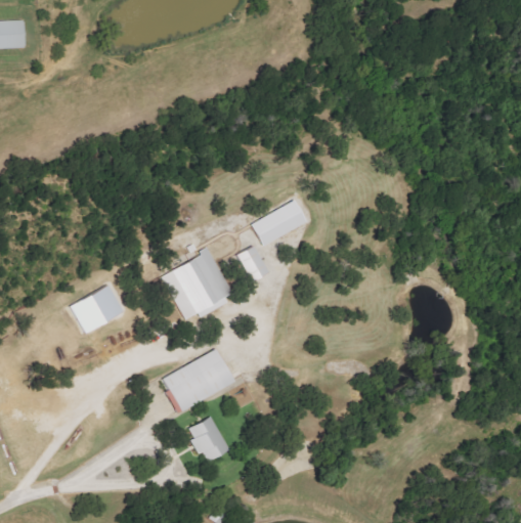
[(0,50),(26,50),(25,22),(0,22),(0,50)]
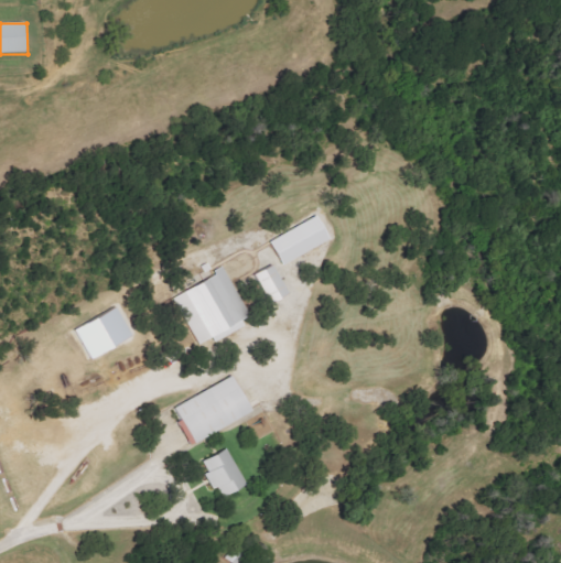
[(271,241),(284,266),(331,240),(317,216),(271,241)]
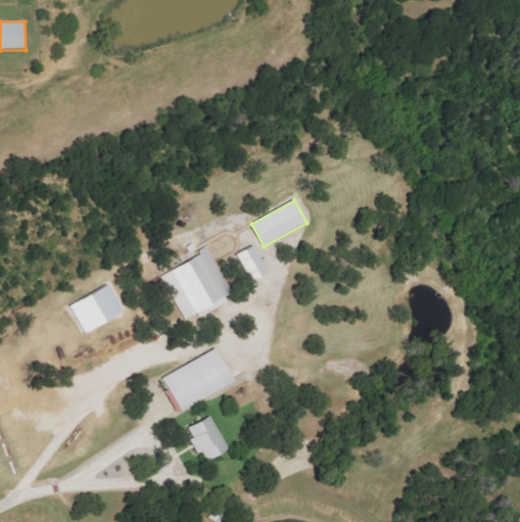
[(237,254),(251,282),(268,273),(253,246),(237,254)]
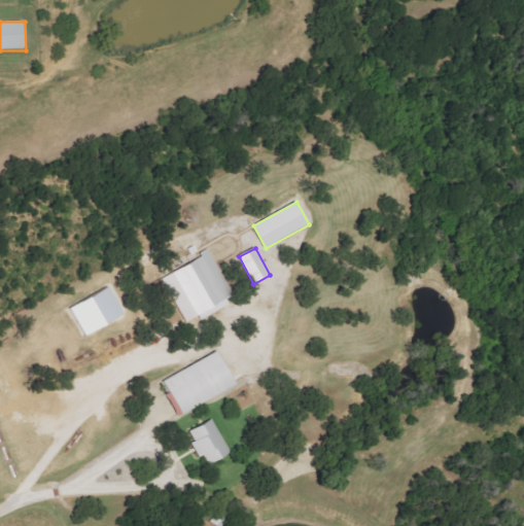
[(164,277),(187,321),(235,296),(211,251),(164,277)]
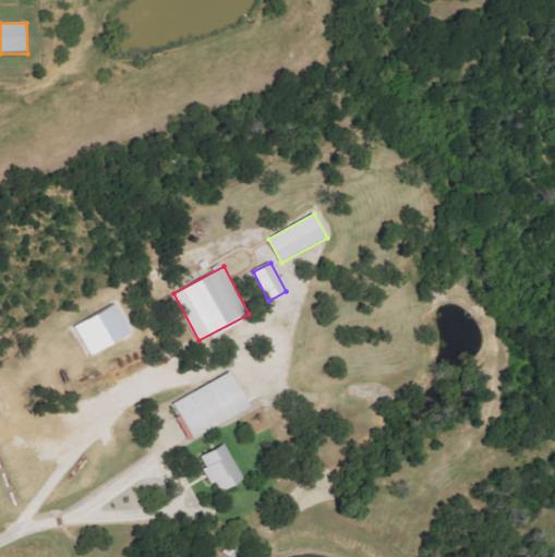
[(75,326),(92,355),(132,333),(116,303),(75,326)]
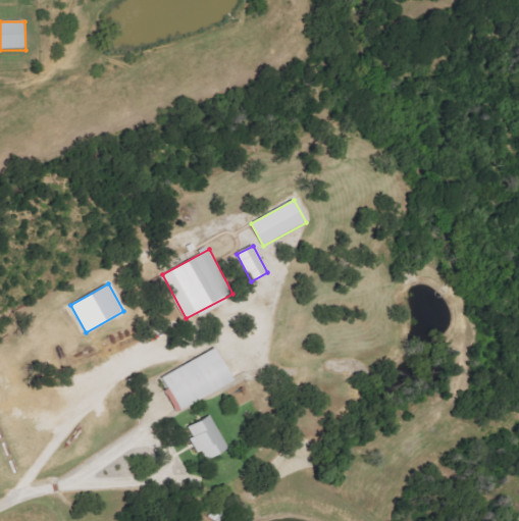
[(162,376),(168,389),(166,391),(176,411),(234,383),(217,350),(162,376)]
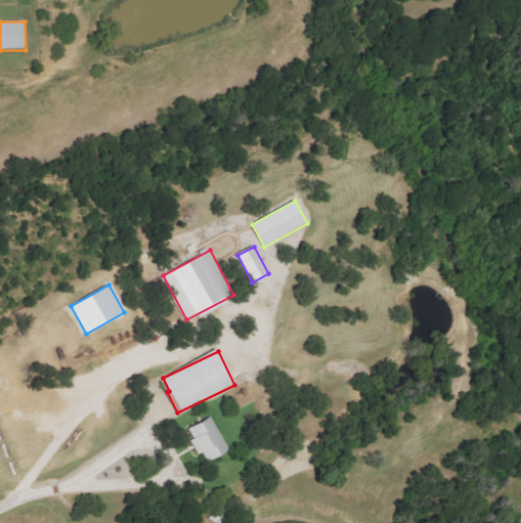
[(207,463),(230,450),(212,417),(190,429),(196,438),(193,439),(207,463)]
